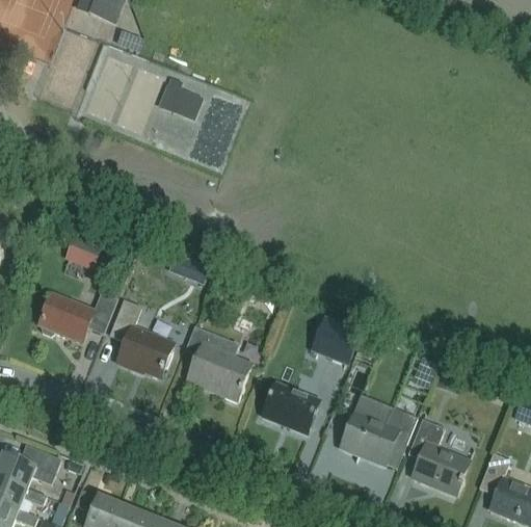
[(114,22),(123,0),(78,0),(76,7),(114,22)]
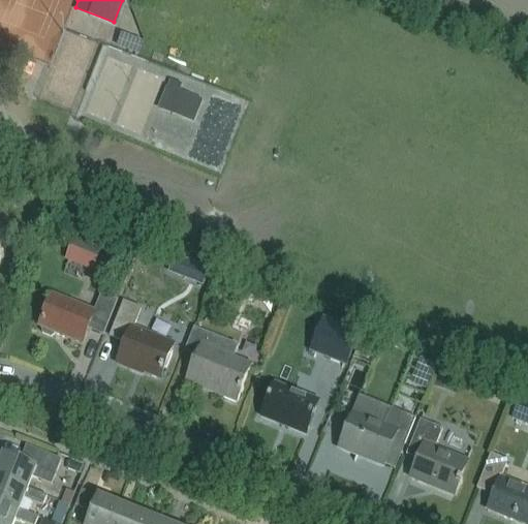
[(169,74),(159,101),(193,115),(200,95),(179,87),(182,80),(169,74)]
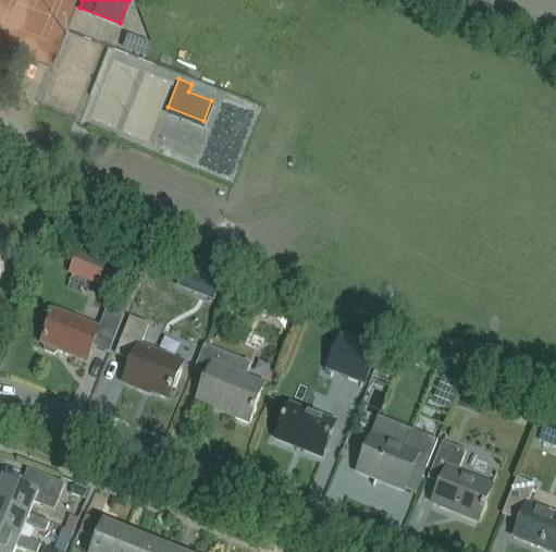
[(98,283),(106,262),(74,249),(65,271),(98,283)]
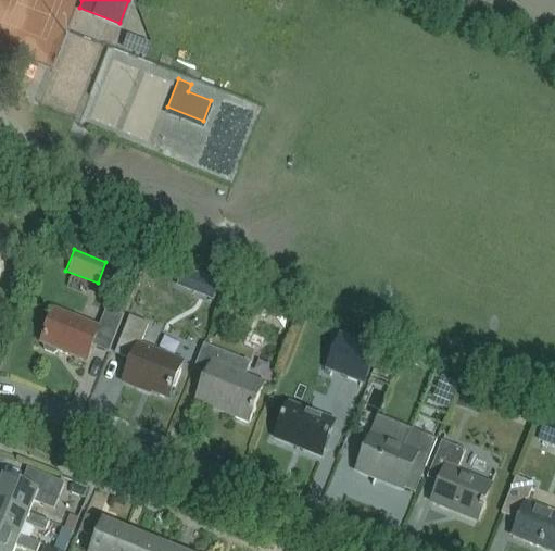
[(218,279),(200,273),(194,289),(212,296),(218,279)]
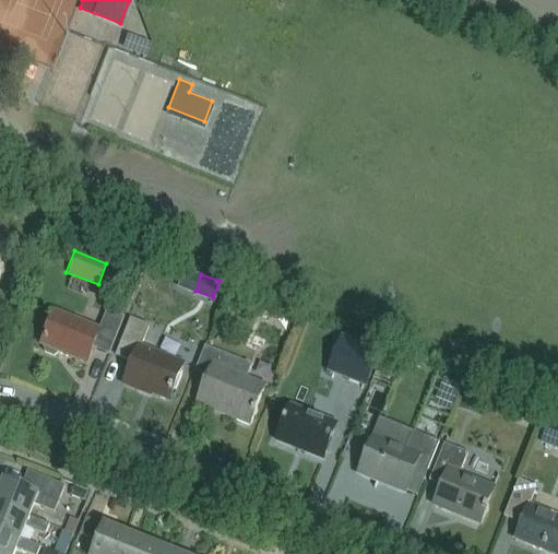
[(108,350),(122,314),(106,307),(98,325),(54,307),(40,342),(43,343),(43,349),(52,353),(57,349),(85,360),(92,343),(108,350)]
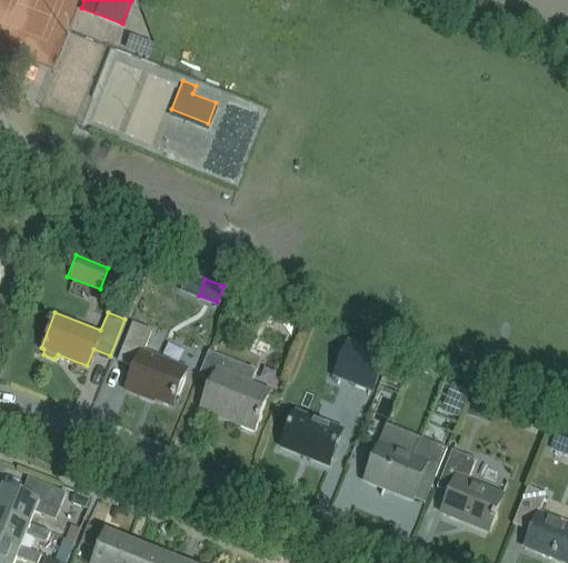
[(131,318),(116,355),(135,363),(126,386),(140,392),(141,390),(171,402),(186,365),(141,348),(150,325),(131,318)]
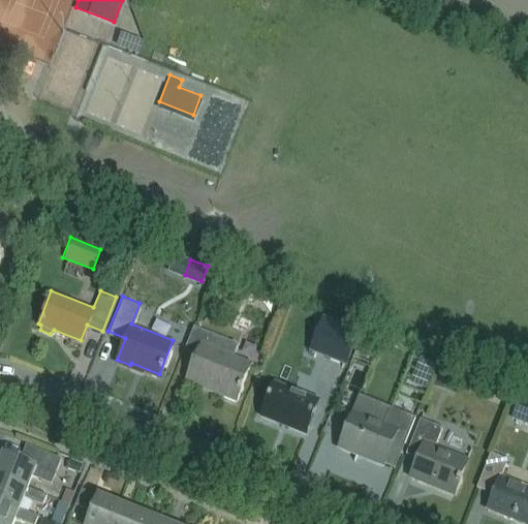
[(345,362),(359,329),(337,320),(323,353),(345,362)]
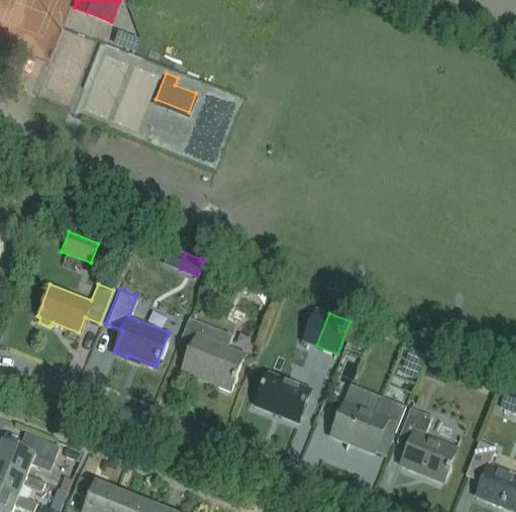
[(180,337),(192,342),(181,370),(229,389),(243,353),(225,345),(230,333),(188,316),(180,337)]
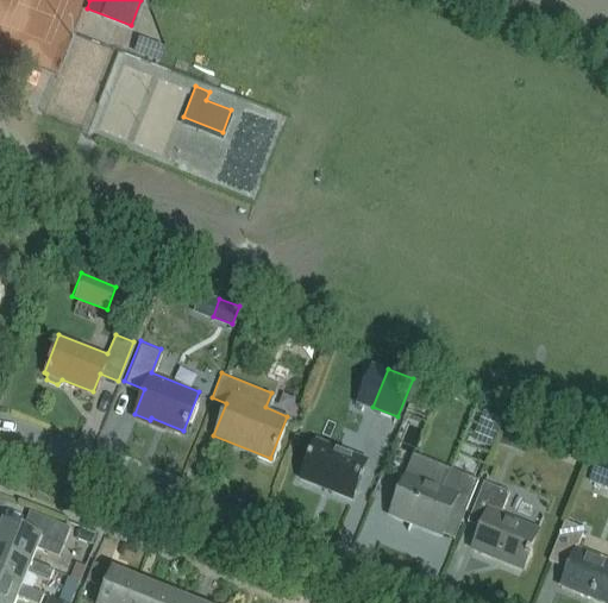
[(350,496),(364,460),(314,440),(300,476),(350,496)]
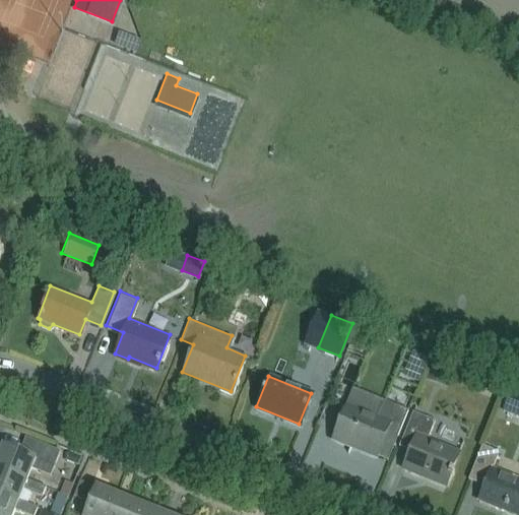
[(518,390),(510,387),(502,407),(518,413),(518,390)]
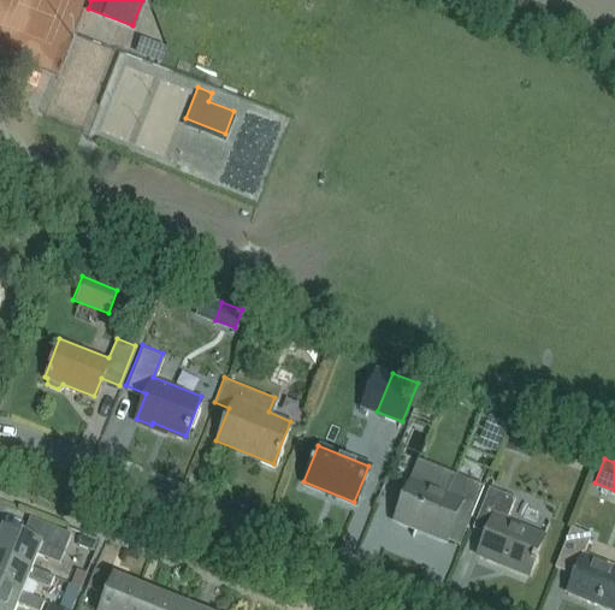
[(444,537),(456,507),(471,513),(483,483),(453,471),(443,493),(411,480),(396,517),(444,537)]
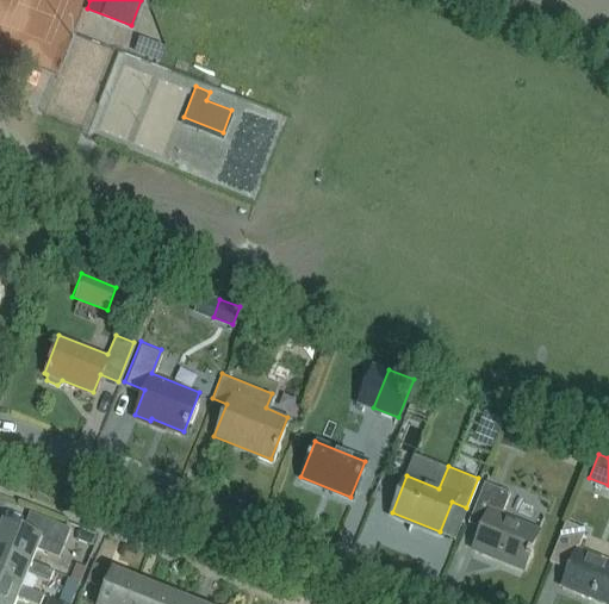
[(484,480),(467,521),(482,525),(473,546),(522,566),(536,529),(499,514),(509,491),(484,480)]
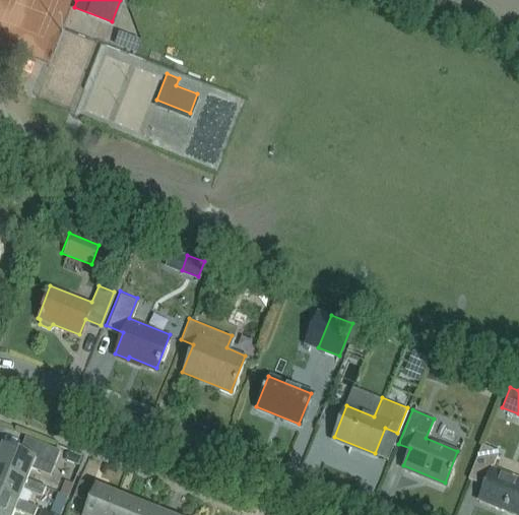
[(0,465),(25,476),(26,476),(30,465),(49,473),(59,449),(24,435),(18,449),(1,442),(0,445),(0,465)]
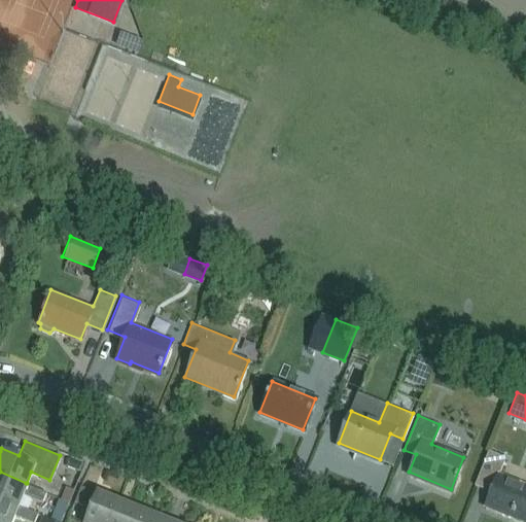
[(525,484),(498,473),(504,456),(488,449),(474,484),(490,490),(484,505),(525,521),(525,484)]
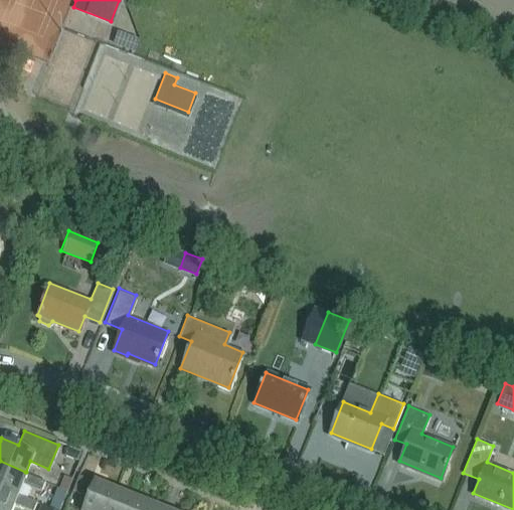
[(0,485),(17,493),(17,492),(22,482),(40,489),(44,480),(26,472),(25,472),(0,461),(0,485)]
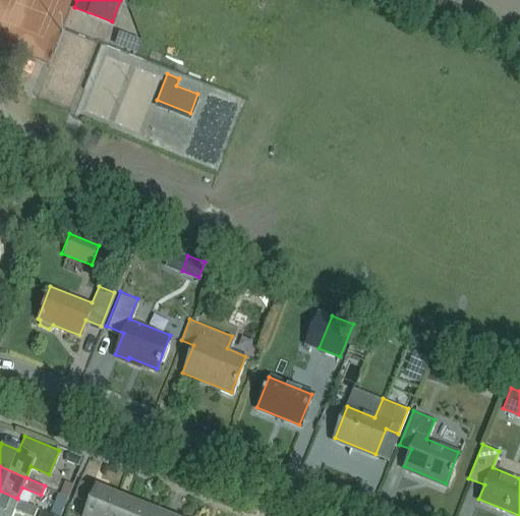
[(82,515),(108,515),(117,494),(96,484),(95,485),(79,478),(73,494),(89,501),(82,515)]
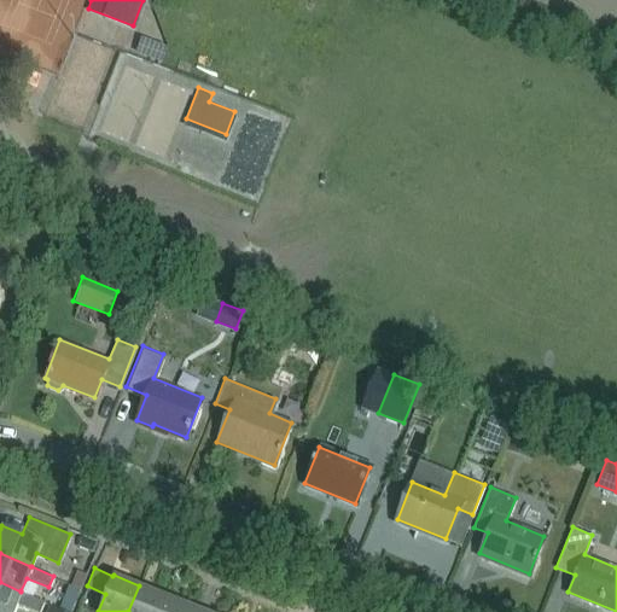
[(76,569),(70,583),(80,587),(86,572),(76,569)]
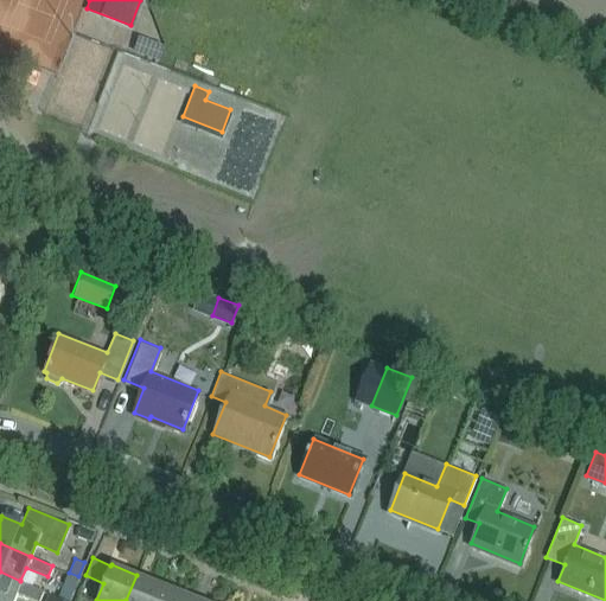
[(0,599),(2,600),(12,600),(16,592),(38,600),(43,589),(20,580),(20,581),(0,571),(0,599)]
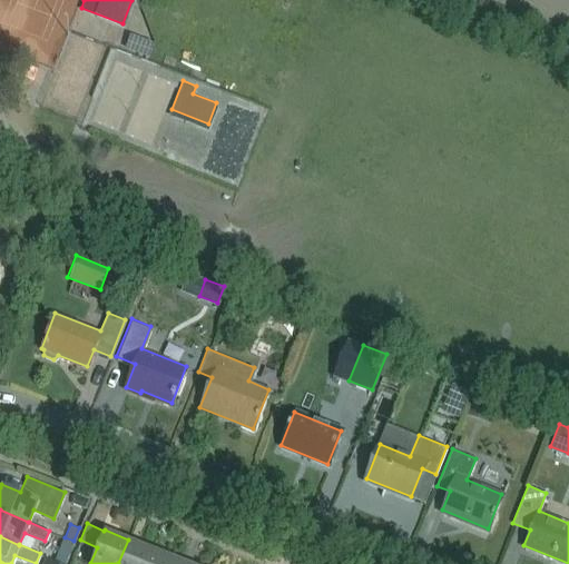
[(57,550),(68,554),(74,541),(65,537),(62,536),(57,550)]
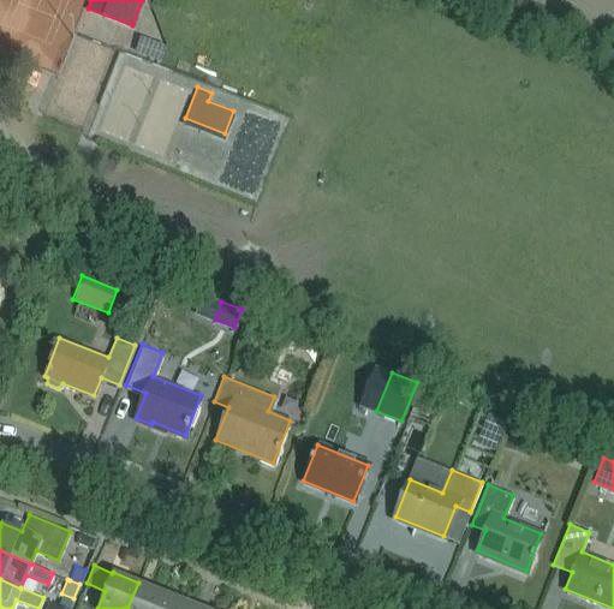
[(138,583),(127,608),(155,608),(162,592),(138,583)]
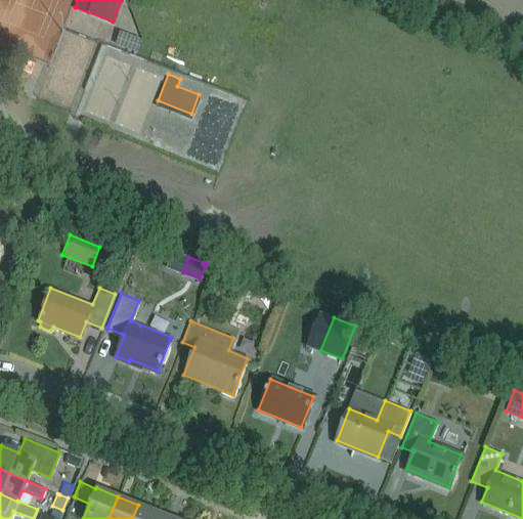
[(157,518),(160,513),(138,505),(132,518),(157,518)]
